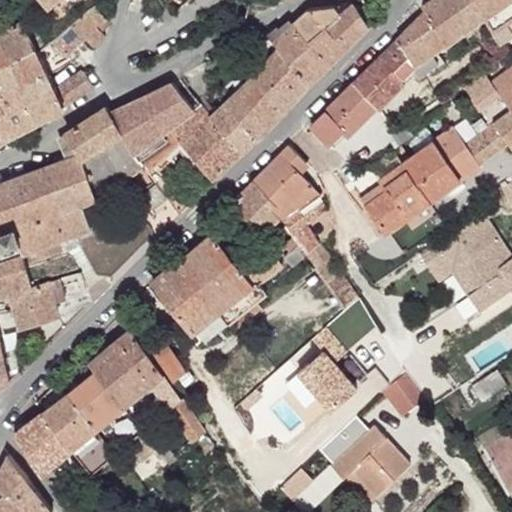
[(29,0),(37,8),(45,1),(44,0),(29,0)]
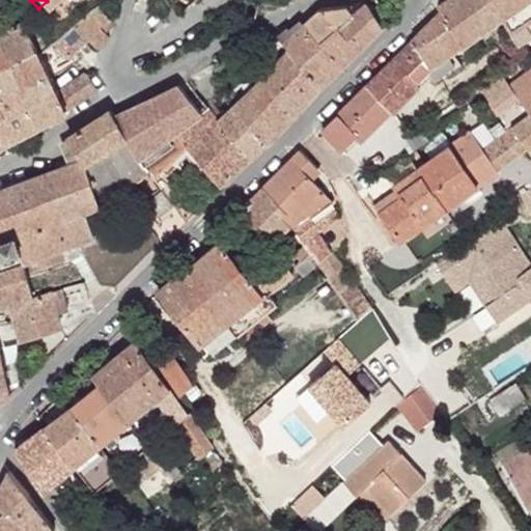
[(492,0),(453,0),(441,10),(445,16),(462,43),(502,17),(492,0)]
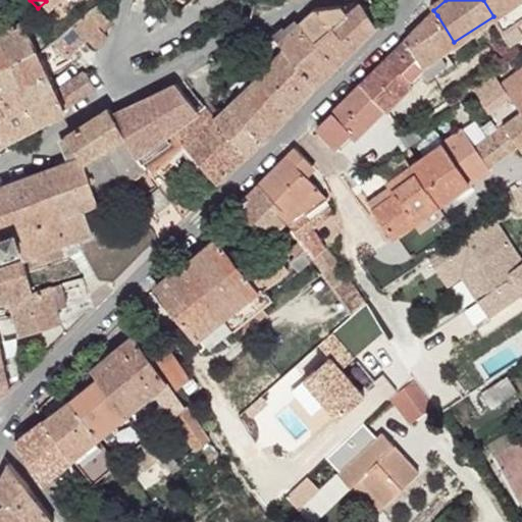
[(521,0),(483,0),(493,16),(499,24),(514,16),(521,30),(521,0)]
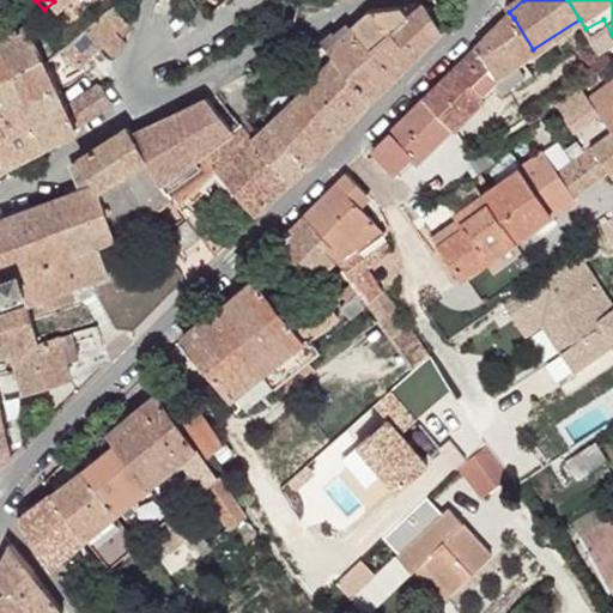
[(402,18),(370,47),(394,73),(438,26),(419,5),(402,18)]
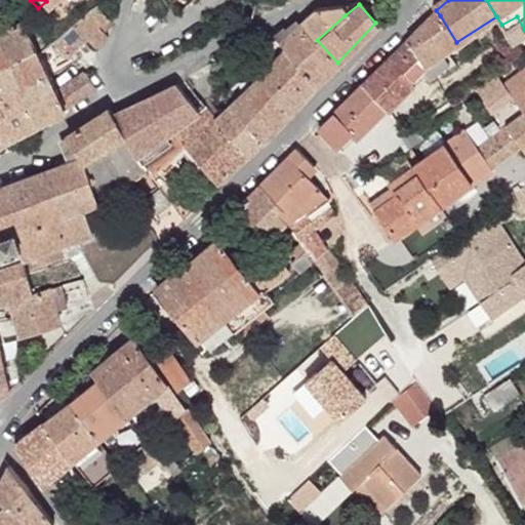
[(315,9),(301,22),(317,40),(345,15),(339,7),(315,9)]
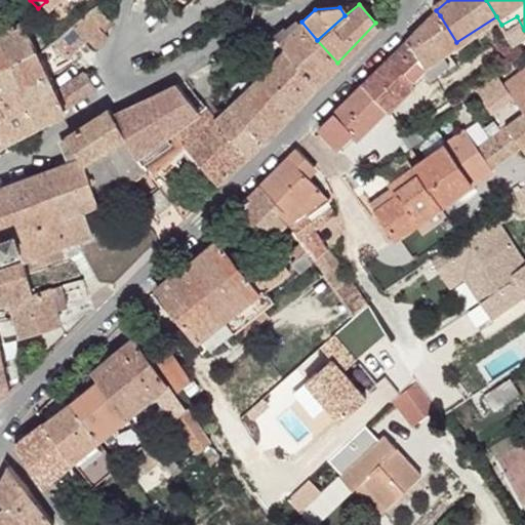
[(95,11),(75,27),(85,38),(94,46),(108,35),(98,26),(108,17),(99,8),(95,11)]
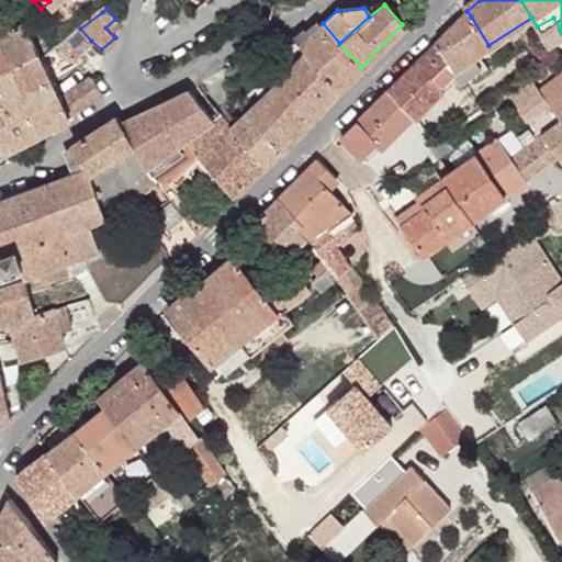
[(434,41),(388,87),(413,114),(417,116),(446,89),(434,76),(450,57),(457,67),(476,55),(482,60),(492,54),(489,45),(471,17),(434,41)]
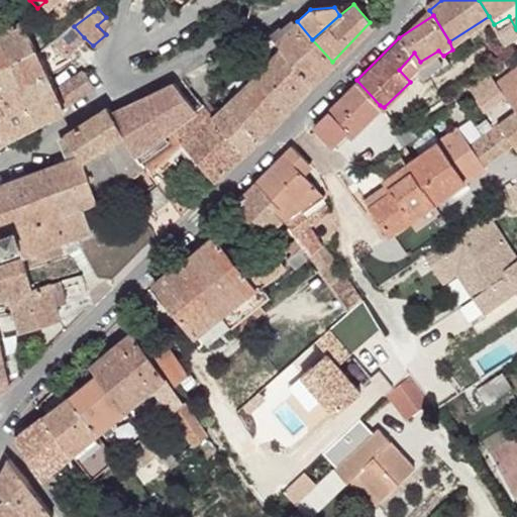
[(509,16),(494,24),(502,37),(516,29),(509,16)]
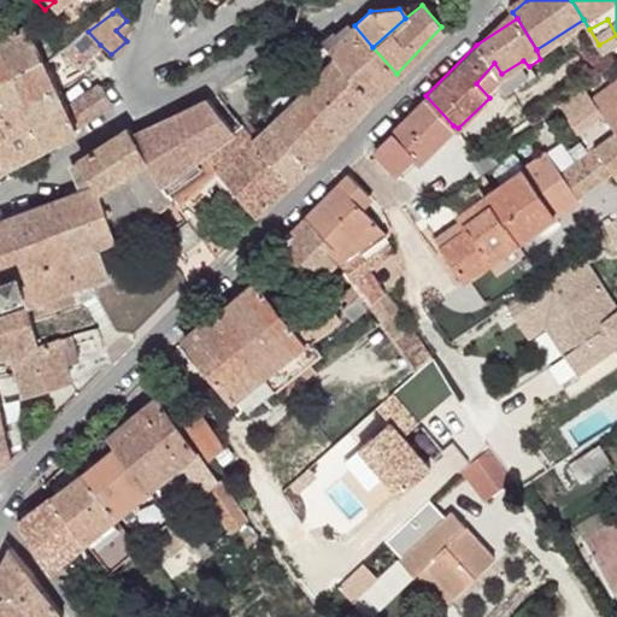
[(28,24),(0,39),(0,146),(5,163),(34,147),(66,130),(109,107),(99,87),(71,101),(63,89),(60,83),(47,60),(45,54),(28,24)]
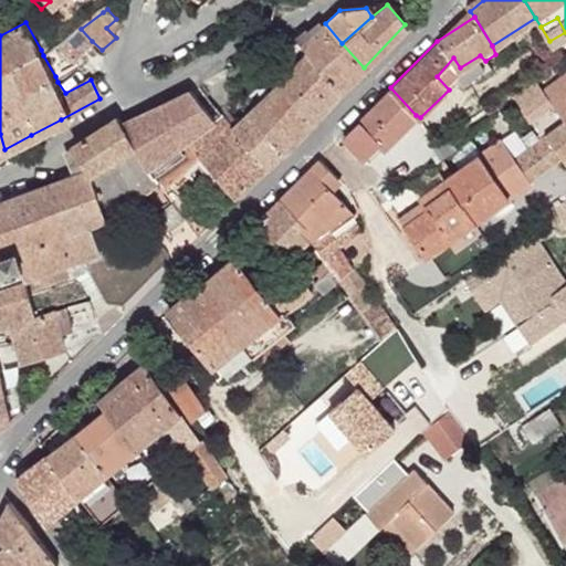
[(325,23),(302,45),(310,55),(341,90),(364,67),(342,43),(325,23)]
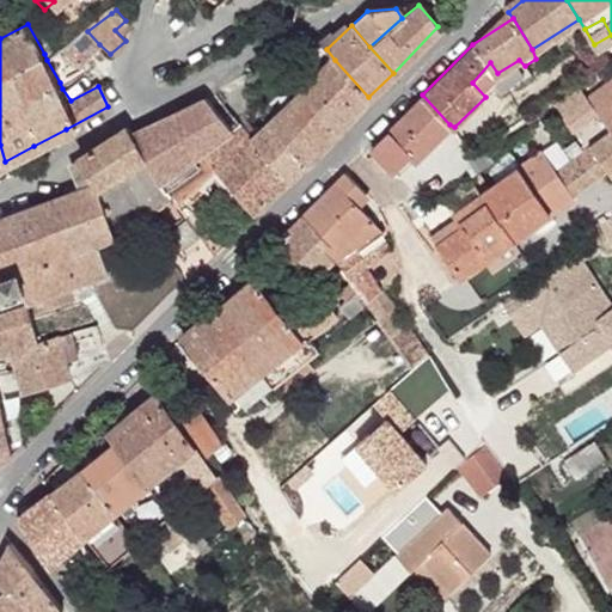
[(81,35),(67,47),(83,61),(99,44),(87,31),(81,35)]
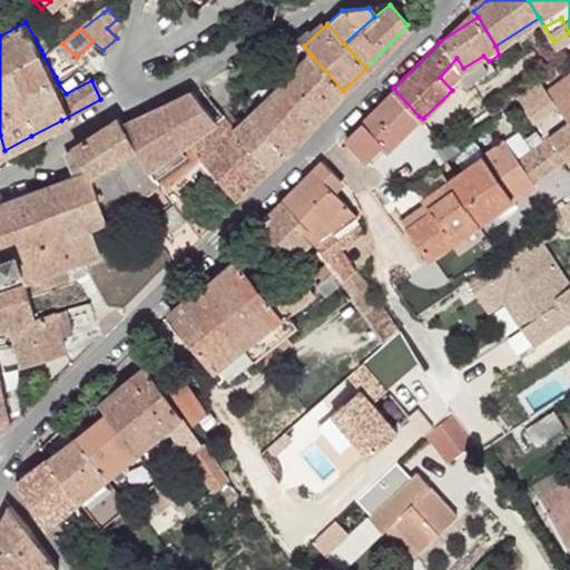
[(312,56),(281,86),(315,123),(335,102),(343,90),(312,56)]
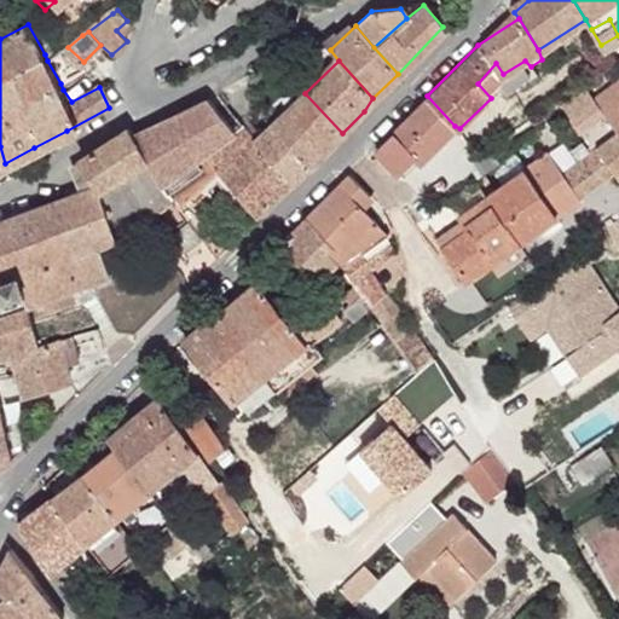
[(618,70),(617,67),(601,77),(618,104),(618,70)]
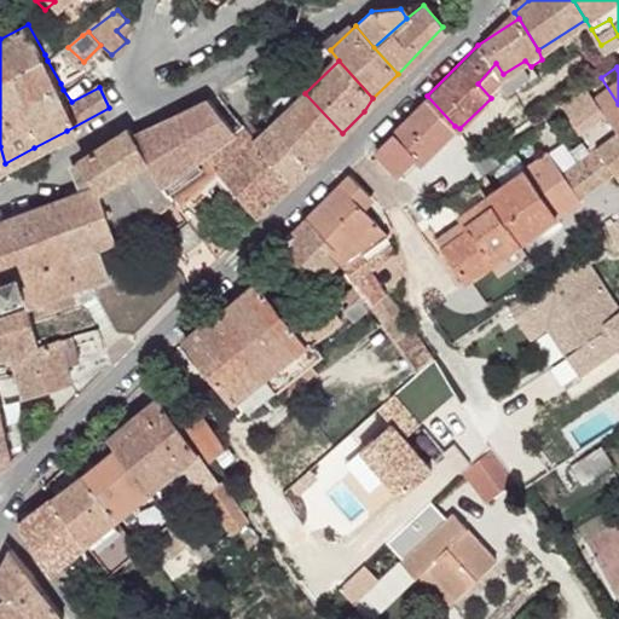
[(305,93),(276,121),(289,137),(287,140),(310,165),(342,133),(305,93)]
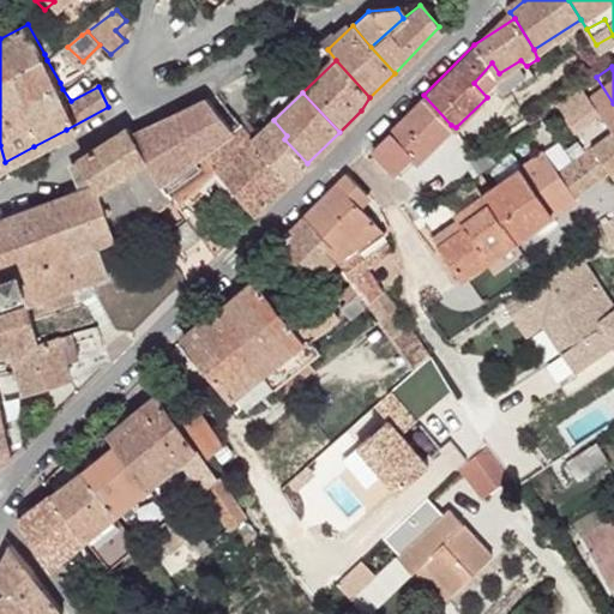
[(423,95),(373,146),(397,168),(420,146),(423,151),(451,125),(423,95)]
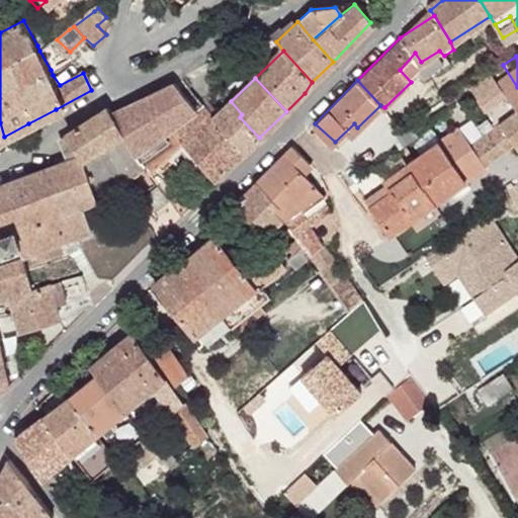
[(175,83),(114,114),(127,136),(137,150),(172,125),(197,107),(175,83)]
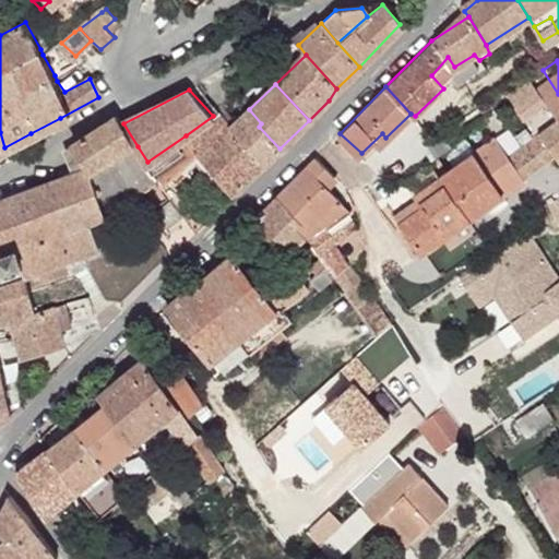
[(249,109),(246,114),(259,127),(261,123),(249,109)]
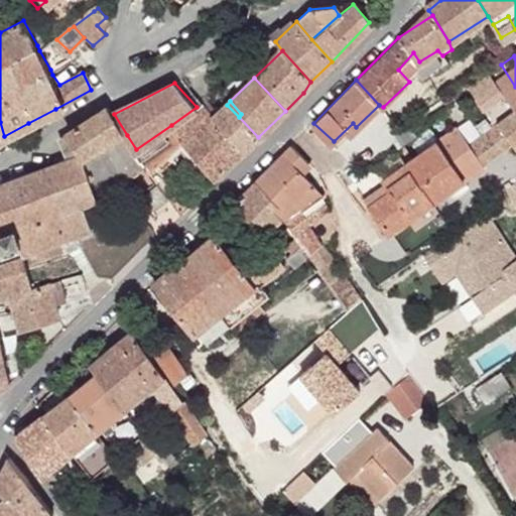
[(197,107),(171,125),(174,129),(182,138),(181,140),(213,176),(241,150),(214,119),(215,116),(203,104),(197,107)]
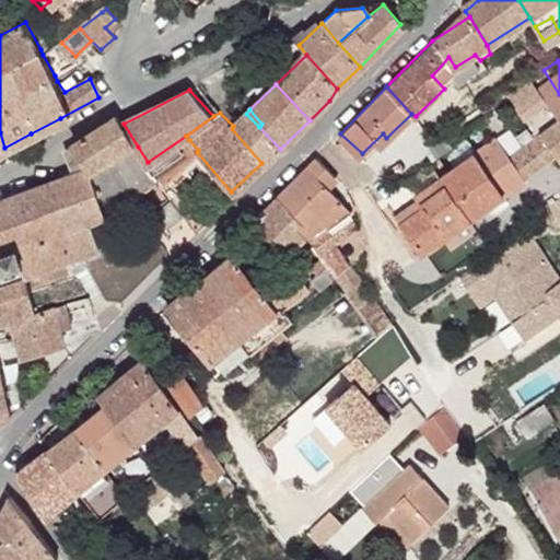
[(232,129),(261,163),(280,149),(259,127),(246,114),(233,126),(232,129)]
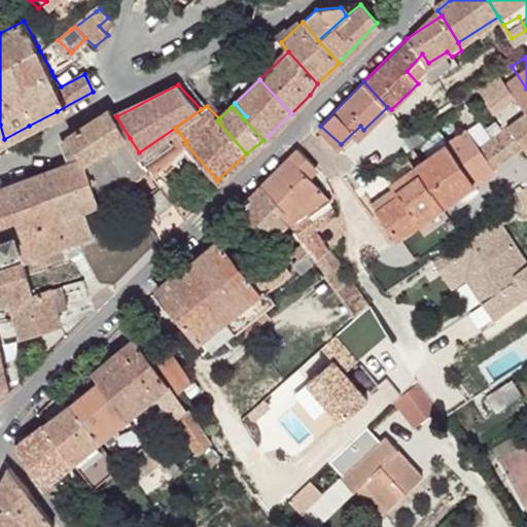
[(86,124),(68,131),(77,152),(78,155),(81,162),(130,138),(116,116),(111,110),(86,124)]
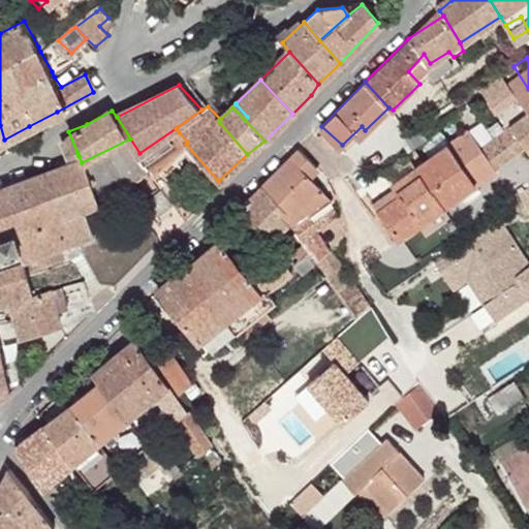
[(528,112),(491,137),(501,154),(528,136),(528,112)]
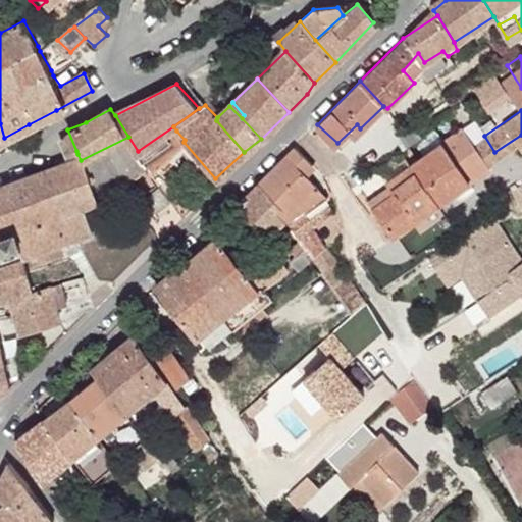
[(29,124),(4,138),(8,145),(34,132),(29,124)]
